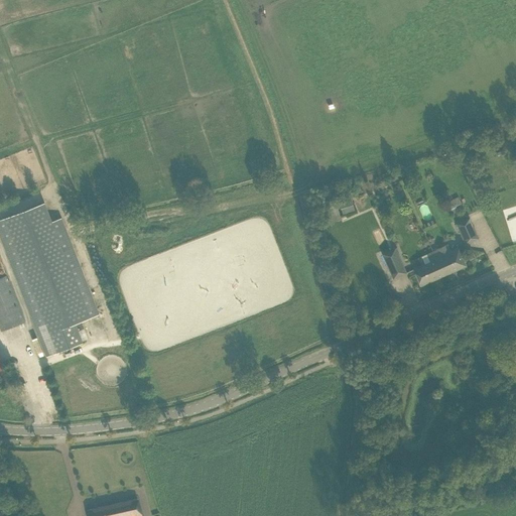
[(456,207),(461,204),(458,197),(446,203),(453,214),(458,211),(456,207)]
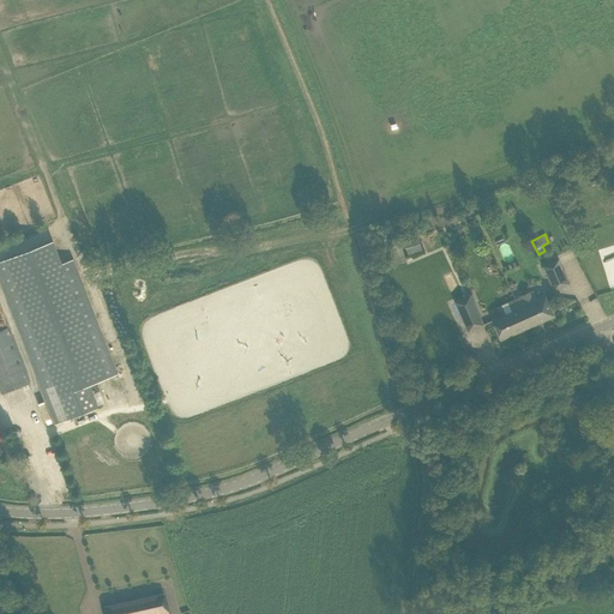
[(404,240),(387,247),(395,265),(407,260),(402,248),(419,241),(416,236),(415,236),(404,240)]
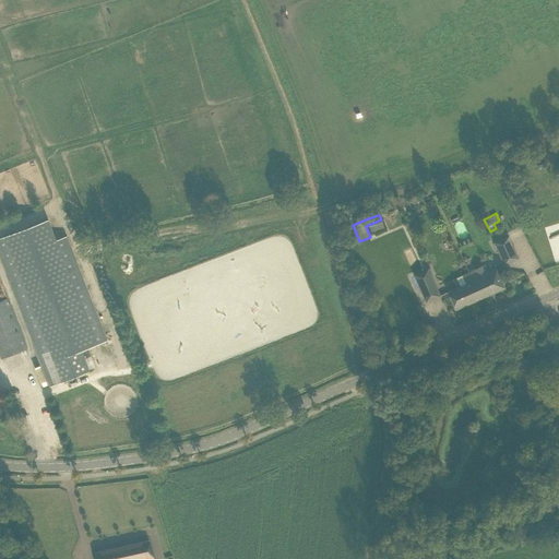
[(0,239),(0,258),(46,377),(50,387),(90,371),(81,351),(107,341),(67,236),(56,240),(48,219),(0,239)]
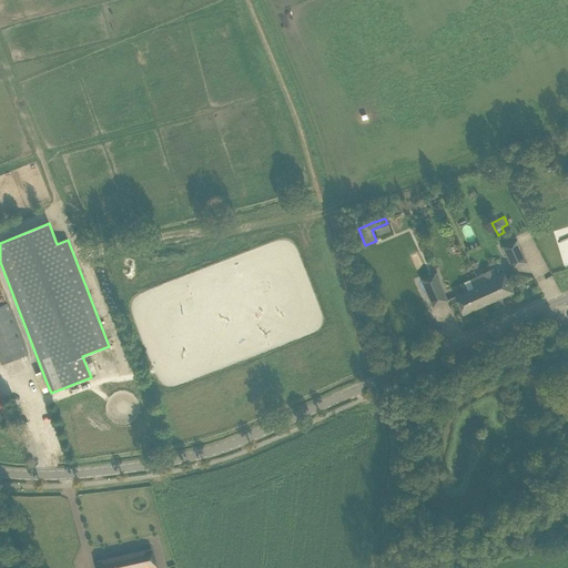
[(503,246),(511,269),(526,263),(516,240),(503,246)]
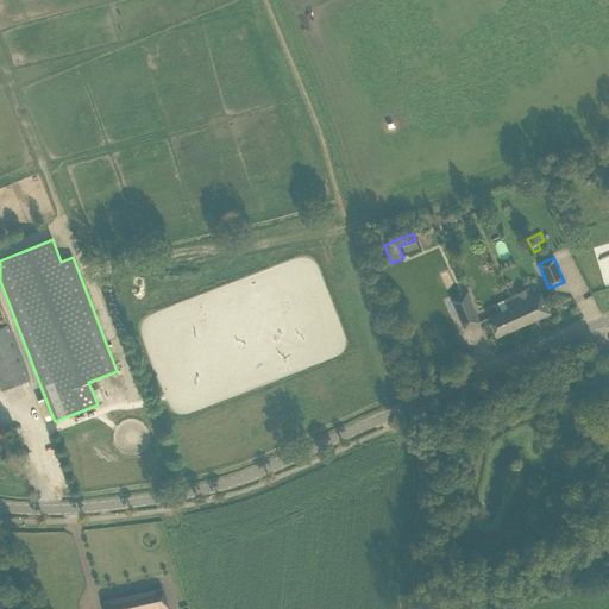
[(527,289),(510,296),(523,326),(550,314),(545,303),(540,292),(529,296),(527,289)]
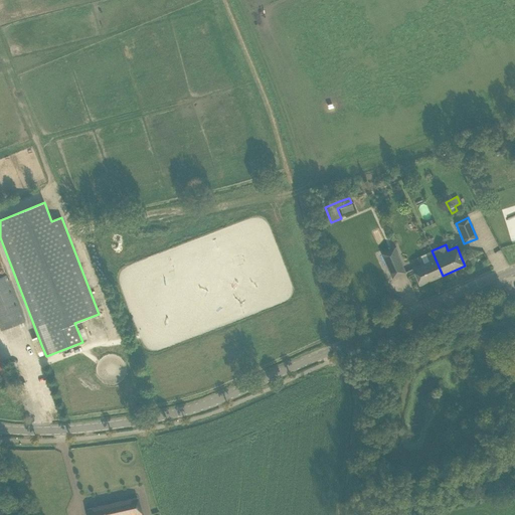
[(381,253),(388,270),(392,279),(405,273),(394,248),(381,253)]
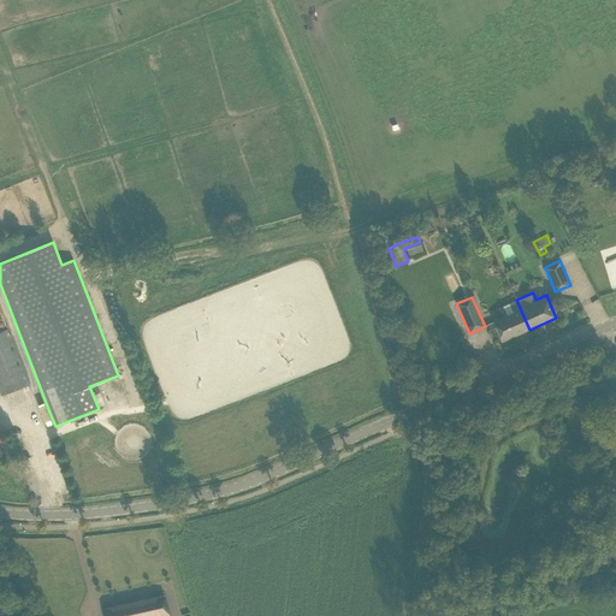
[(529,330),(516,300),(501,307),(504,317),(493,321),(502,342),(529,330)]
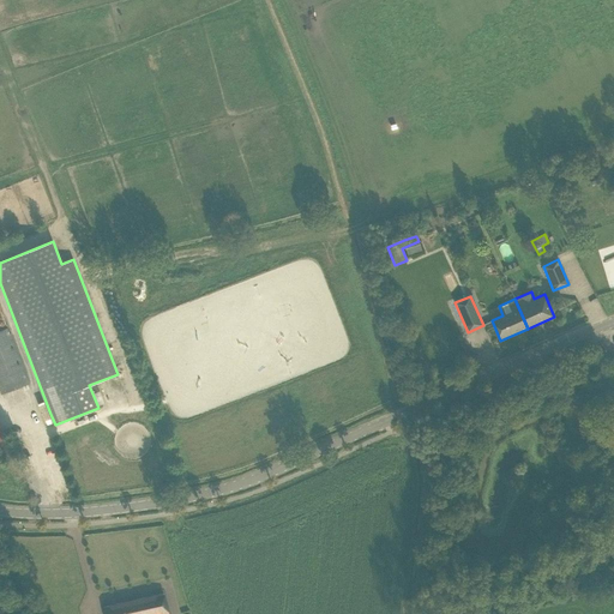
[(0,331),(0,389),(2,395),(29,384),(7,329),(0,331)]
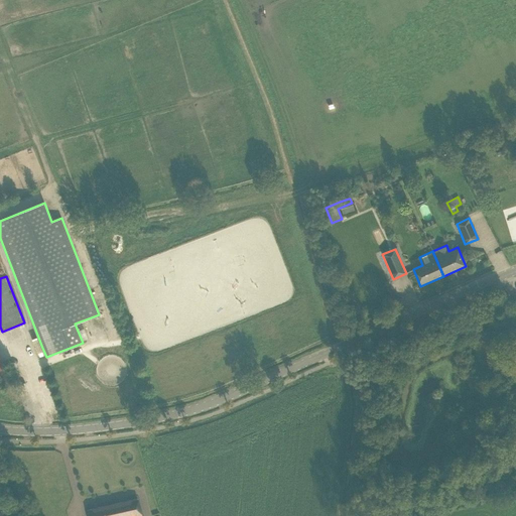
[(87,510),(88,515),(141,515),(137,499),(87,510)]
